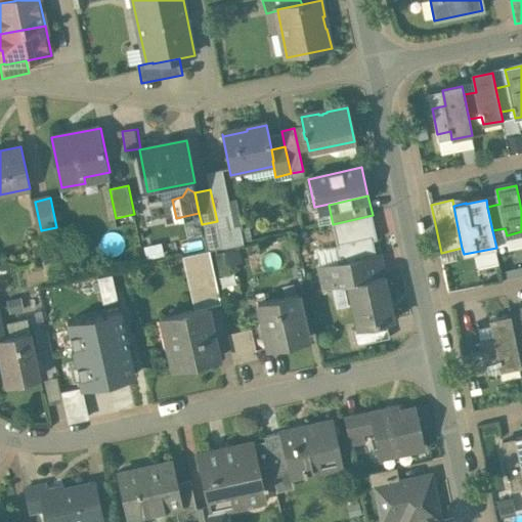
[(333,224),(338,248),(374,240),(375,243),(379,241),(373,215),(333,224)]
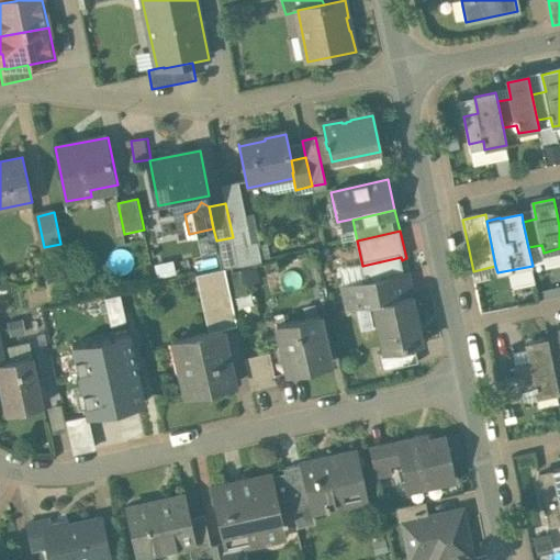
[(364,284),(345,289),(349,312),(376,305),(412,297),(407,273),(405,273),(402,260),(401,257),(362,266),(360,266),(364,284)]
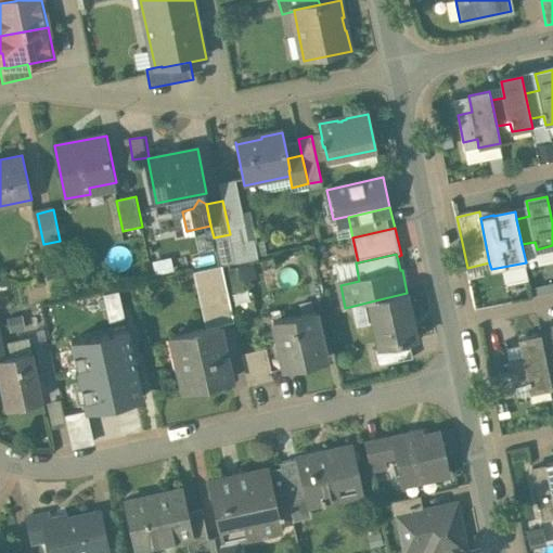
[(229,267),(233,292),(260,286),(255,261),(229,267)]
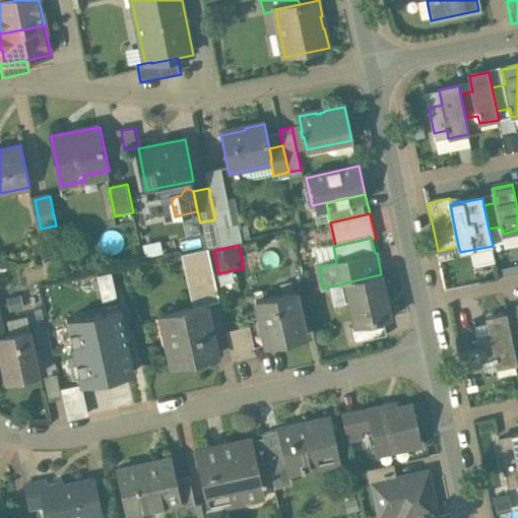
[(208,249),(186,254),(198,307),(206,306),(220,303),(208,249)]
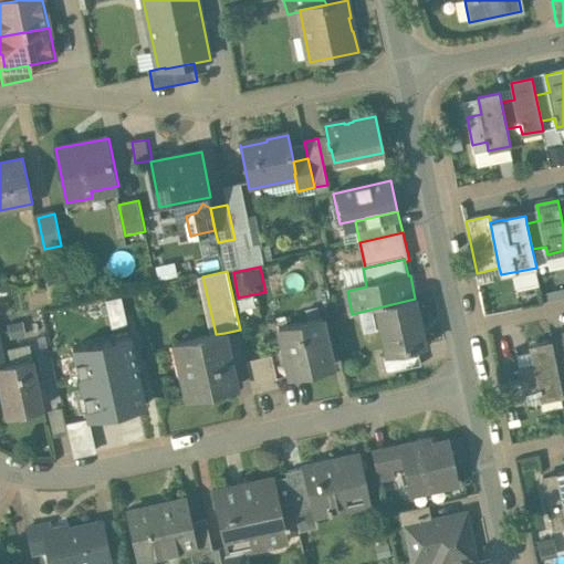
[(415,299),(378,307),(388,356),(427,347),(415,299)]
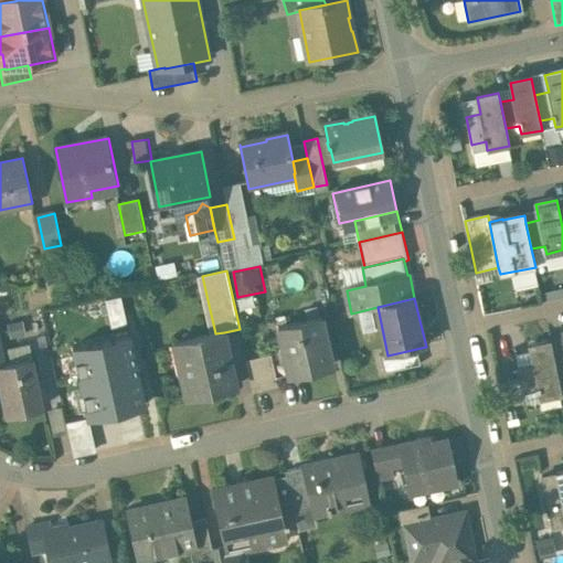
[(322,317),(279,327),(290,376),(333,367),(322,317)]
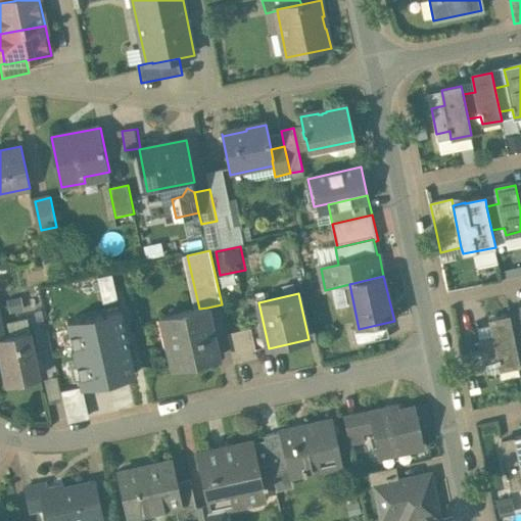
[(199,309),(163,317),(175,369),(219,359),(207,308),(199,309)]
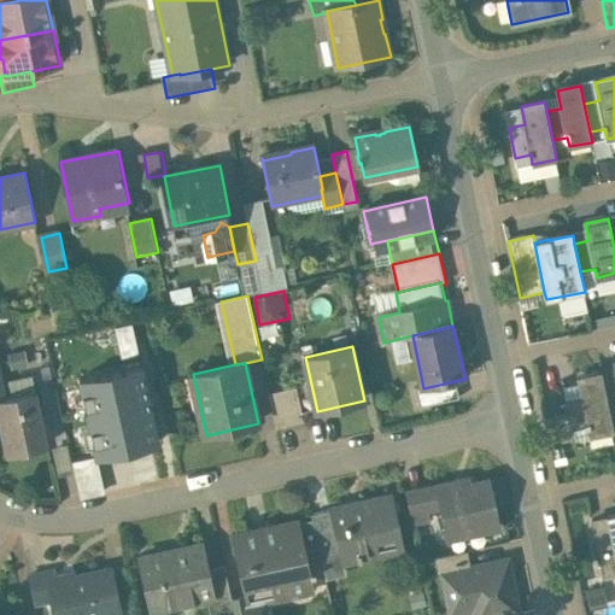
[(614,363),(614,381),(603,384),(609,413),(614,411),(614,363)]
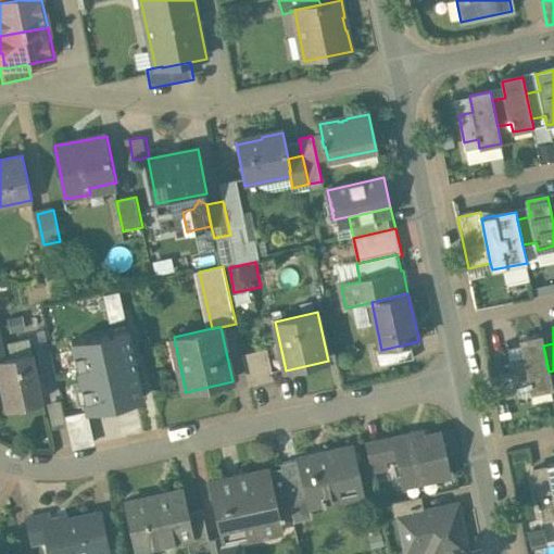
[(542,337),(521,341),(525,359),(512,362),(517,387),(530,383),(532,393),(553,389),(549,372),(543,345),(542,337)]
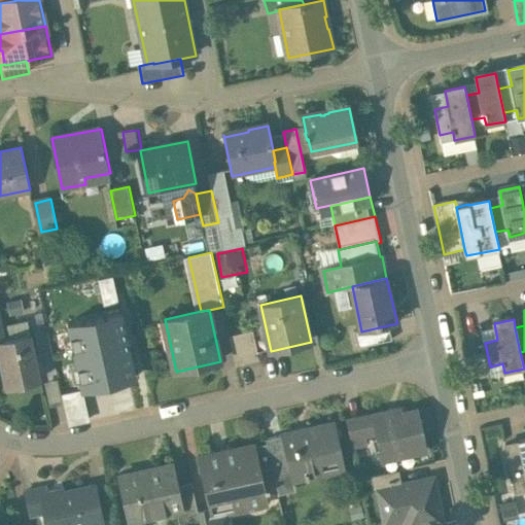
[(124,322),(68,334),(83,406),(138,394),(124,322)]
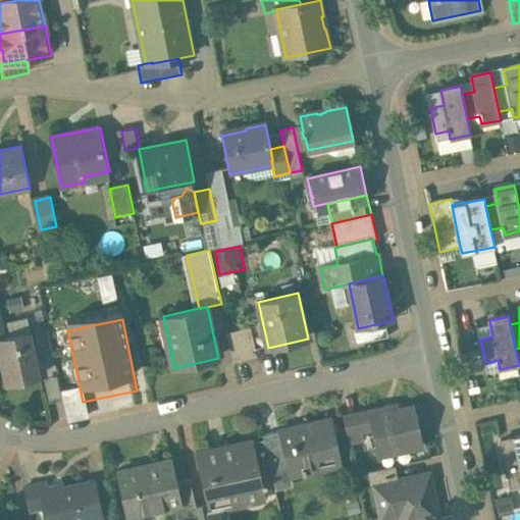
[(252,328),(240,331),(247,361),(258,359),(252,328)]
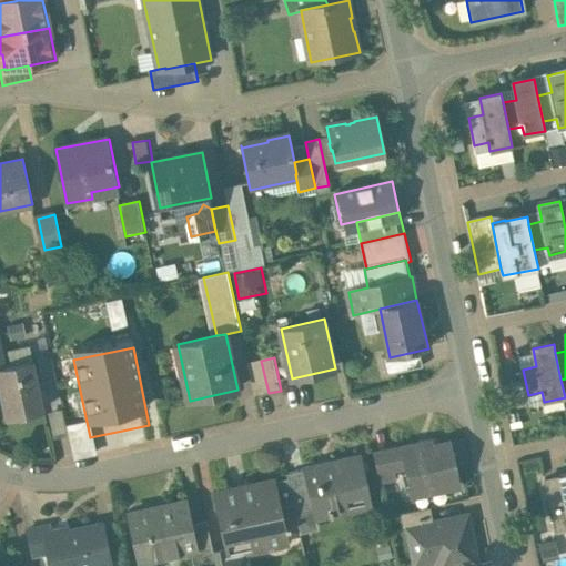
[(261,361),(248,363),(255,396),(269,393),(261,361)]
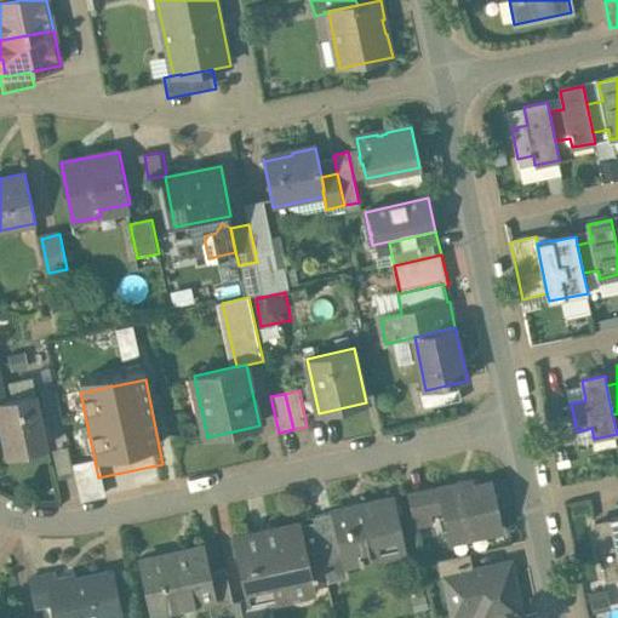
[(35,395),(0,402),(1,408),(0,408),(0,413),(3,424),(5,424),(12,457),(47,448),(35,395)]
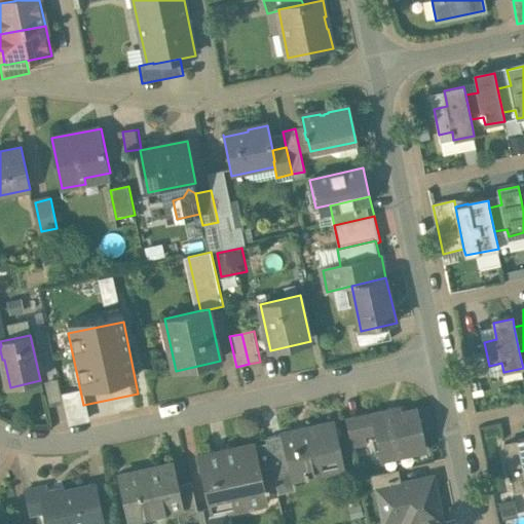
[(47,382),(52,403),(66,400),(60,378),(47,382)]
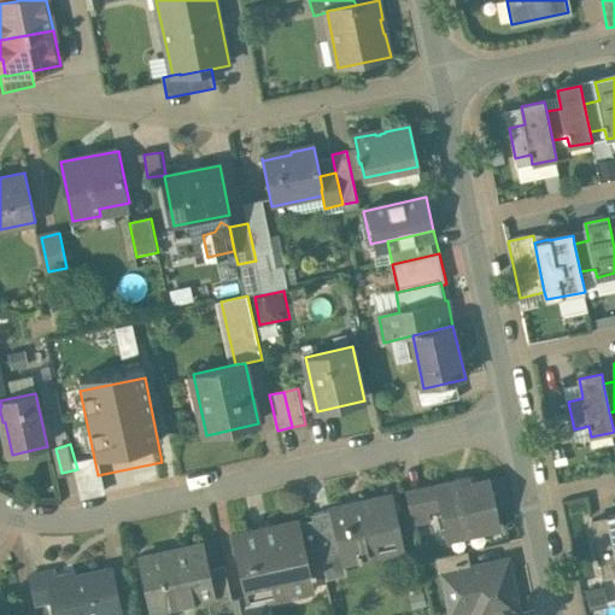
[(491,481),(460,488),(458,484),(439,487),(449,534),(501,523),(491,481)]
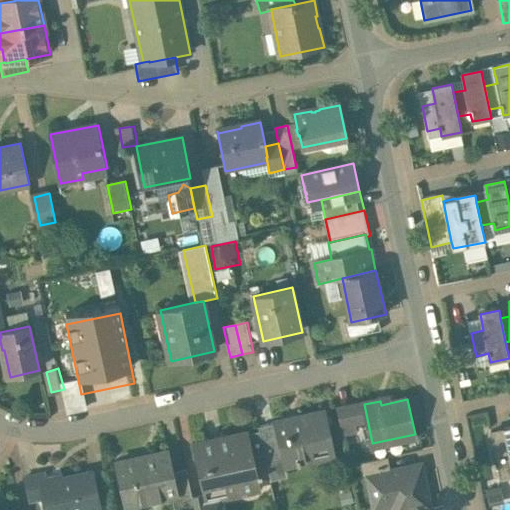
[(353,407),(337,410),(343,434),(358,431),(353,407)]
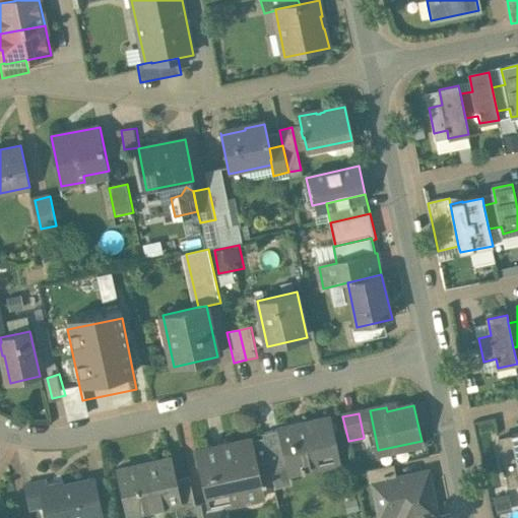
[(331,418),(278,430),(278,432),(286,468),(301,465),(303,470),(340,461),(331,418)]
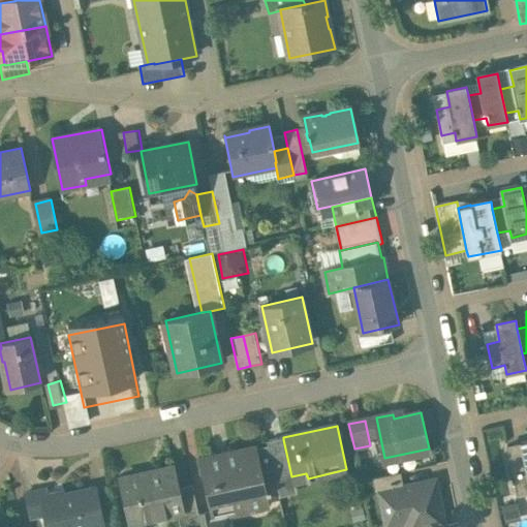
[(283,439),(268,442),(274,470),(276,479),(291,476),(283,439)]
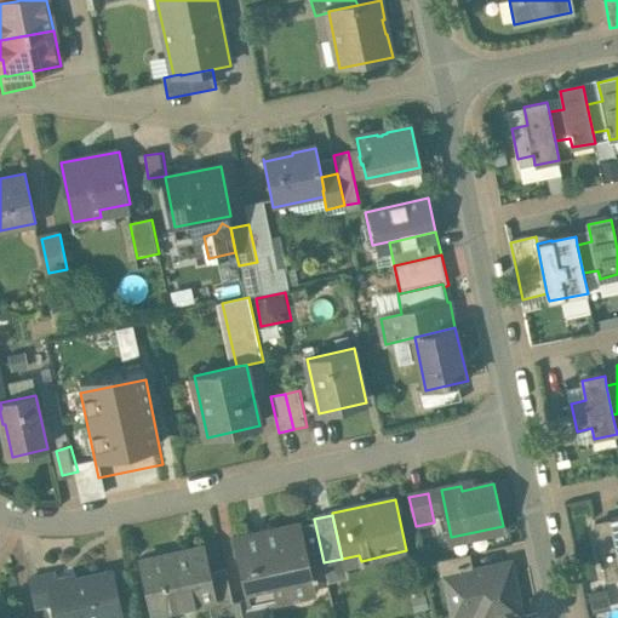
[(617,520),(596,525),(608,582),(617,579),(617,520)]
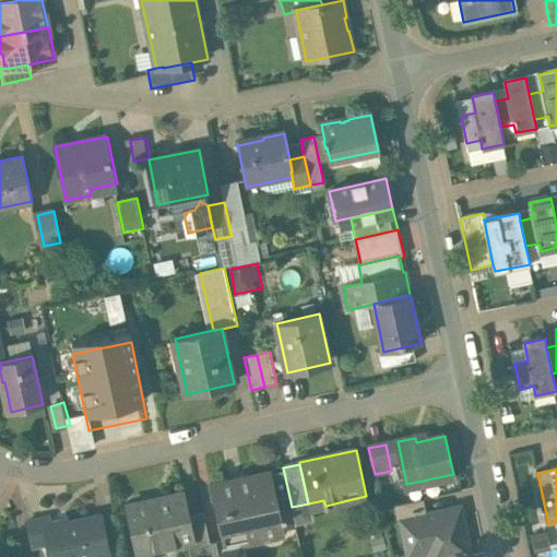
[(284,472),(272,475),(277,500),(289,497),(284,472)]
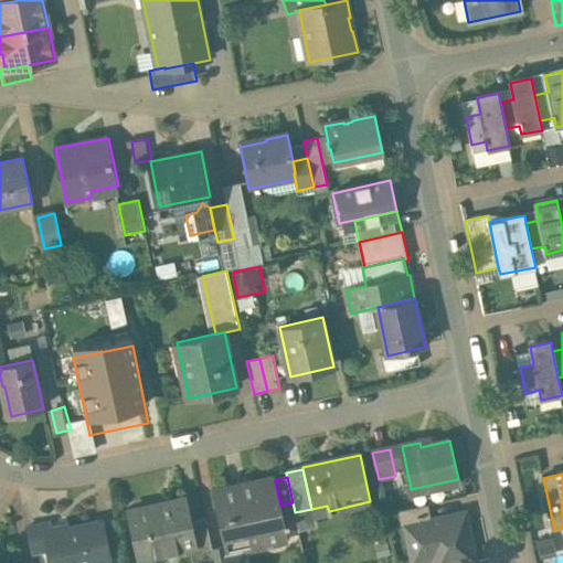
[(274,480),(213,494),(224,550),(225,554),(241,551),(287,541),(280,506),(275,480),(274,480)]
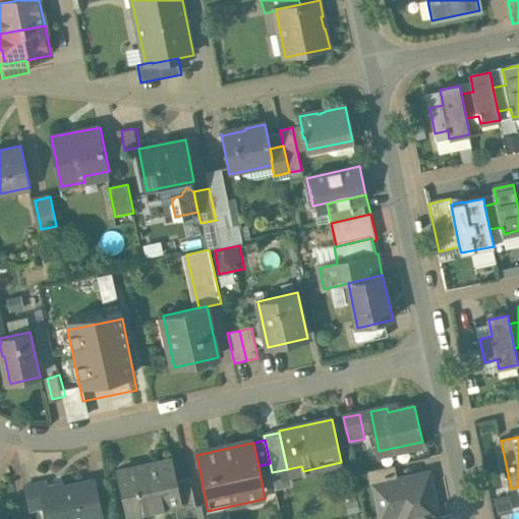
[(173,458),(118,471),(126,511),(139,508),(140,512),(175,505),(182,504),(178,481),(173,458)]
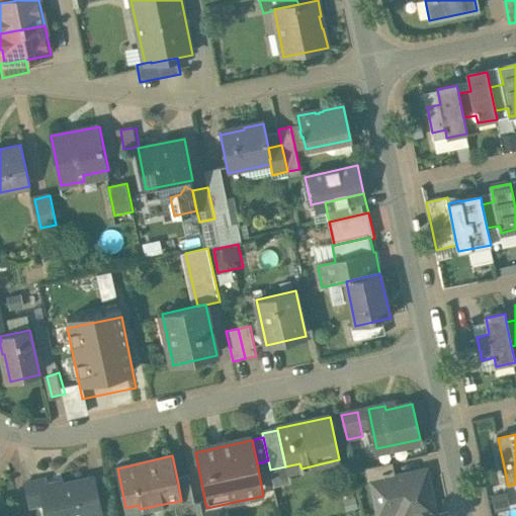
[(393,463),(365,469),(370,491),(378,489),(376,481),(396,477),(393,463)]
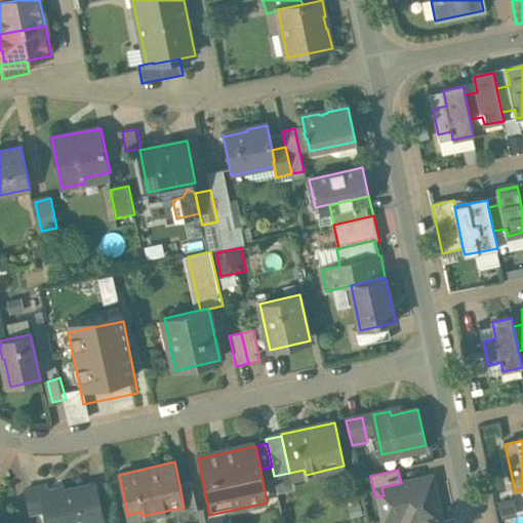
[(401,483),(381,487),(384,495),(389,522),(403,520),(404,522),(443,522),(435,485),(424,479),(401,483)]
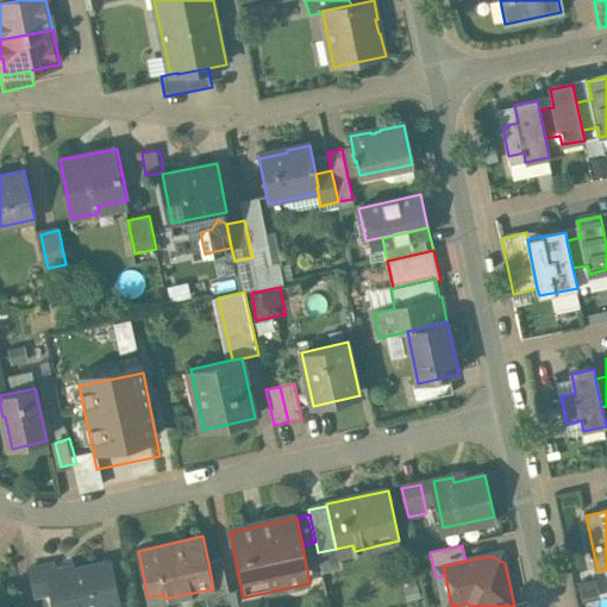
[(223,559),(208,563),(213,589),(205,590),(208,606),(232,606),(230,595),(223,559)]
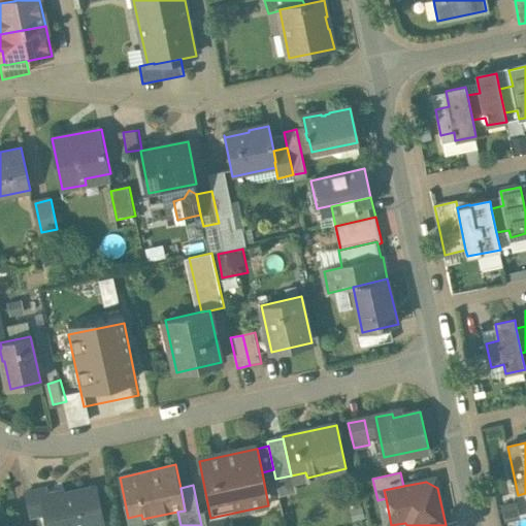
[(51,498),(42,500),(45,514),(47,525),(105,525),(97,488),(51,498)]
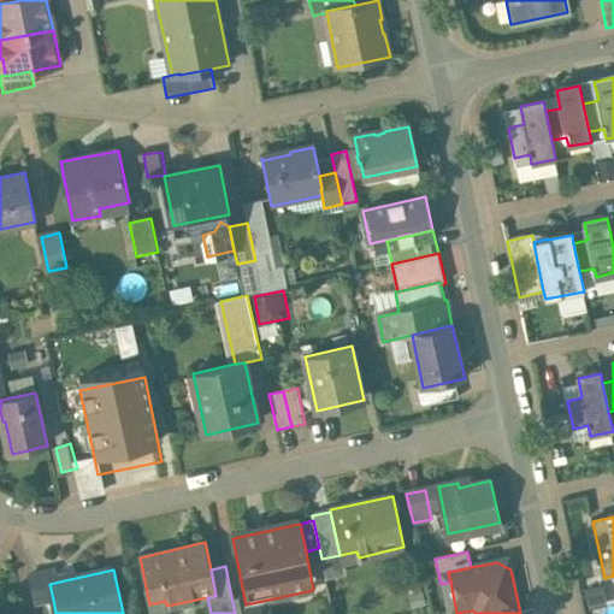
[(57,571),(30,577),(36,603),(53,600),(49,584),(59,582),(57,571)]
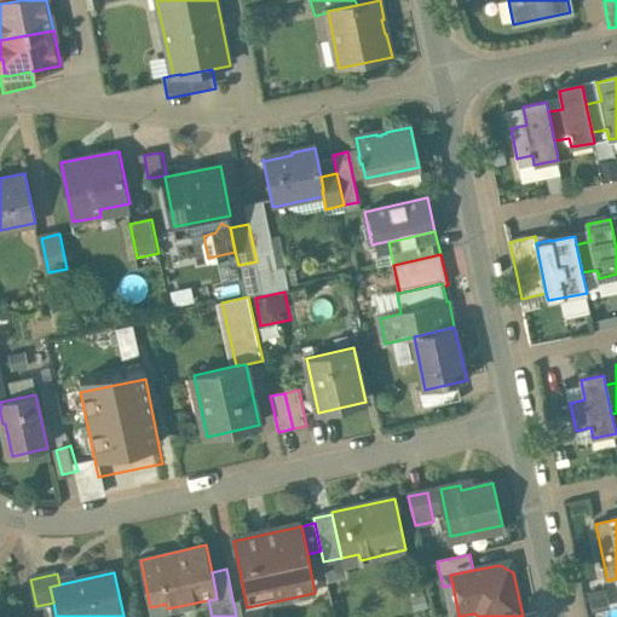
[(266,616),(264,604),(247,607),(246,603),(234,605),(236,616),(266,616)]
